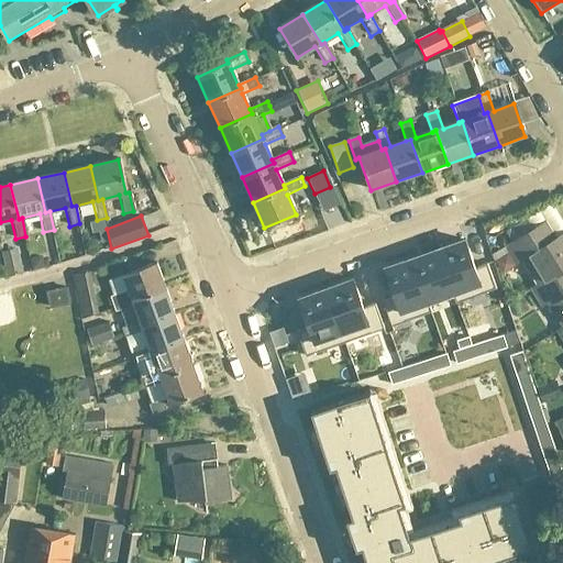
[(562,272),(562,271),(562,233),(554,239),(544,223),(506,246),(517,264),(523,261),(538,285),(539,286),(562,269),(562,272)]
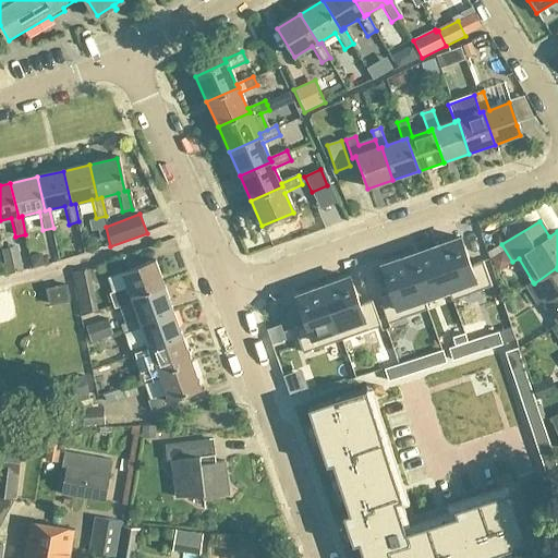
[(461,239),(434,249),(452,301),(492,288),(483,263),(471,267),(461,239)]
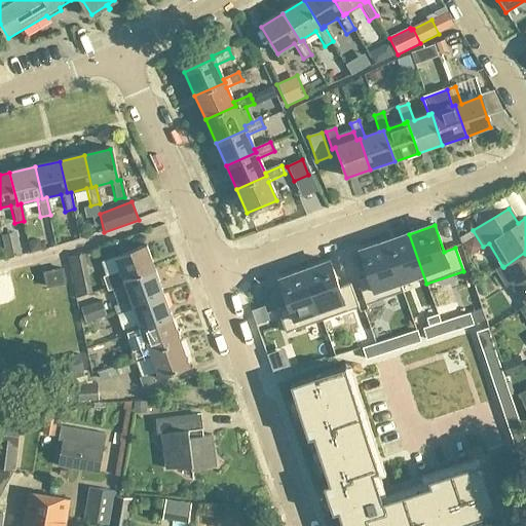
[(409,234),(384,242),(402,293),(403,292),(400,283),(422,275),(425,285),(426,284),(409,234)]
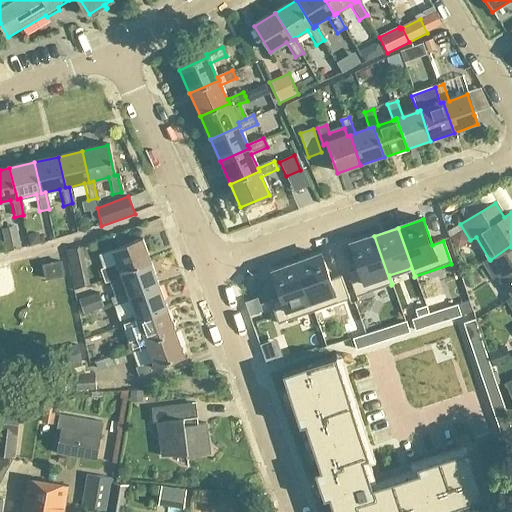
[(358,271),(348,275),(356,297),(391,285),(374,236),(349,245),(358,271)]
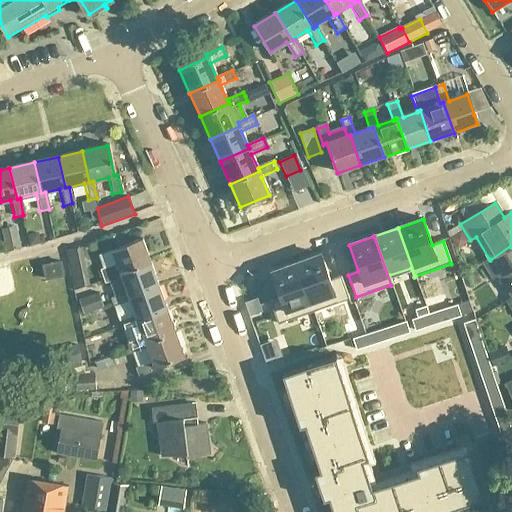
[(99,271),(101,276),(104,284),(119,278),(119,275),(149,264),(140,241),(110,252),(116,265),(99,271)]
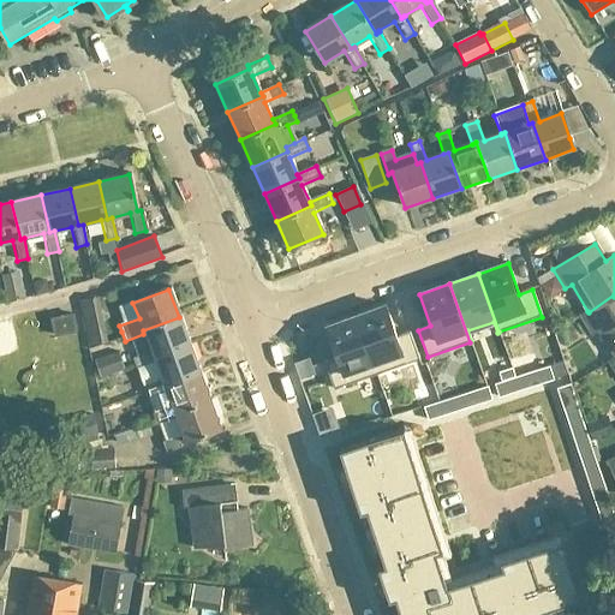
[(589,312),(587,311),(580,316),(592,334),(599,330),(614,356),(614,357),(614,296),(614,297),(614,294),(589,312)]
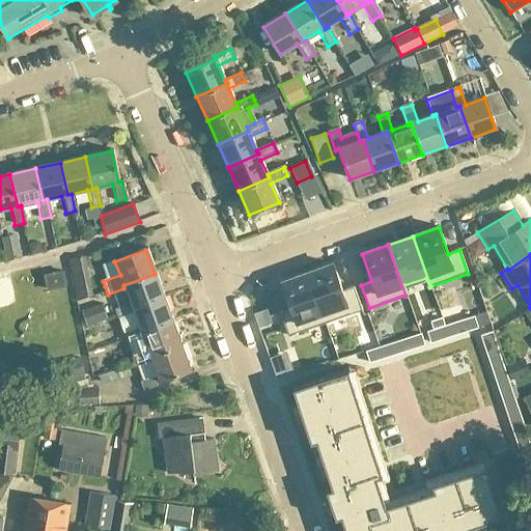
[(333,264),(307,274),(325,324),(362,311),(354,287),(342,291),(333,264)]
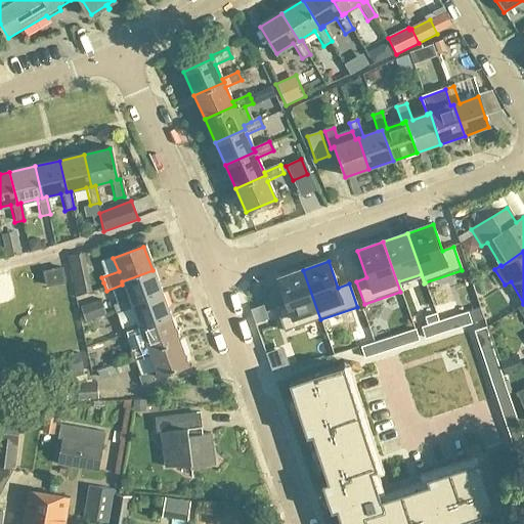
[(43,274),(47,288),(63,284),(60,270),(43,274)]
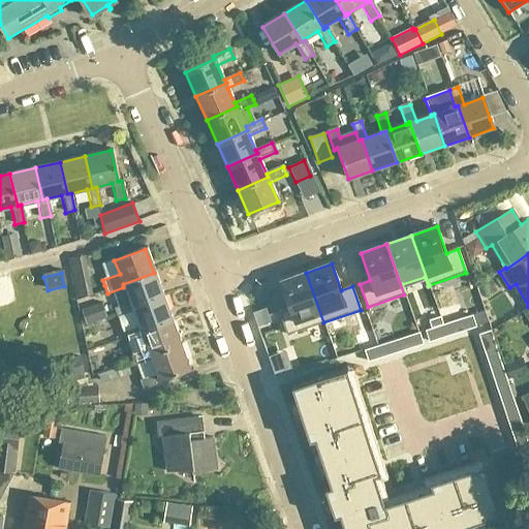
[(123,287),(129,302),(113,309),(117,317),(131,311),(132,312),(131,309),(162,298),(154,273),(123,284),(123,287)]
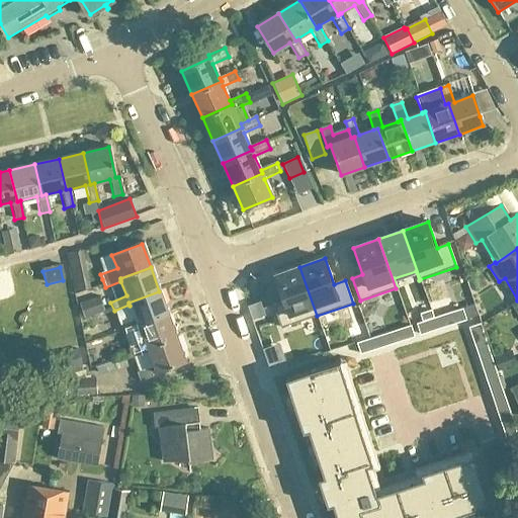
[(280,329),(317,316),(299,267),(274,276),(283,303),(272,306),(280,329)]
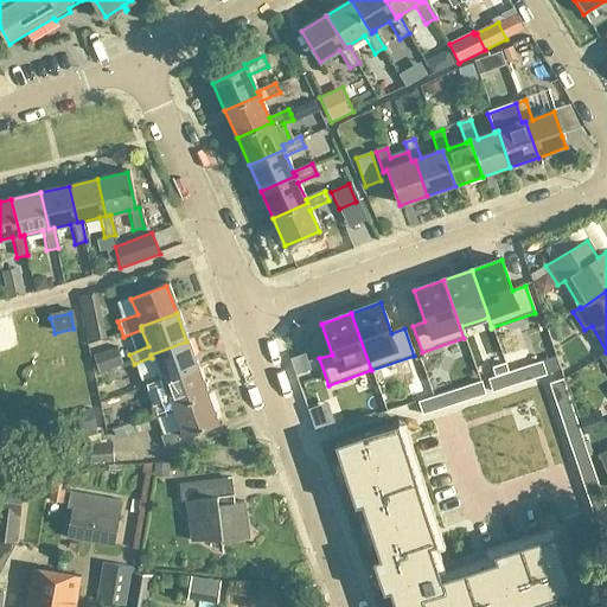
[(152,358),(158,375),(139,382),(144,391),(160,384),(161,387),(163,385),(160,382),(197,369),(186,342),(151,355),(152,358)]
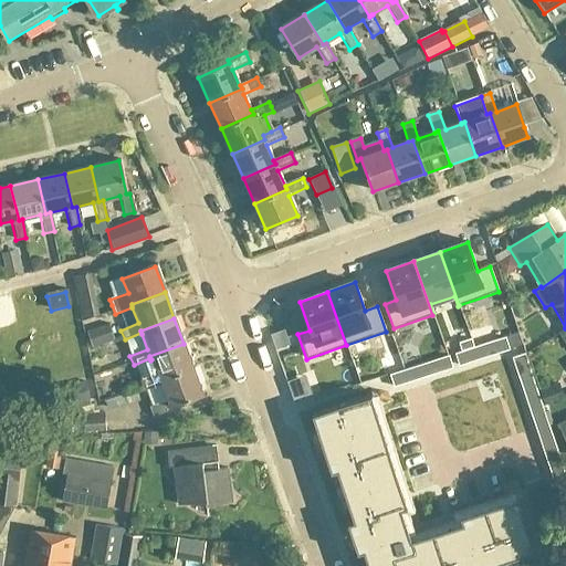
[(108,325),(87,332),(93,348),(114,342),(108,325)]
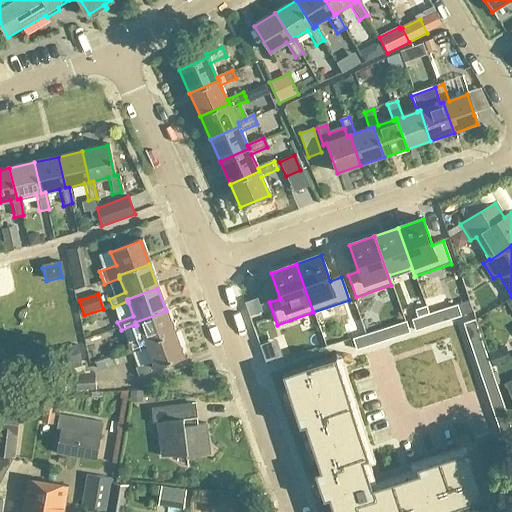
[(457,306),(449,308),(453,320),(461,317),(457,306)]
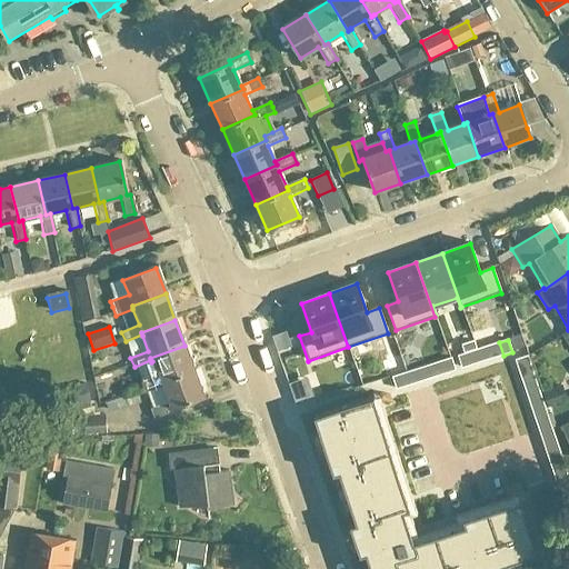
[(473,342),(460,347),(462,355),(466,353),(473,351),(477,350),(473,342)]
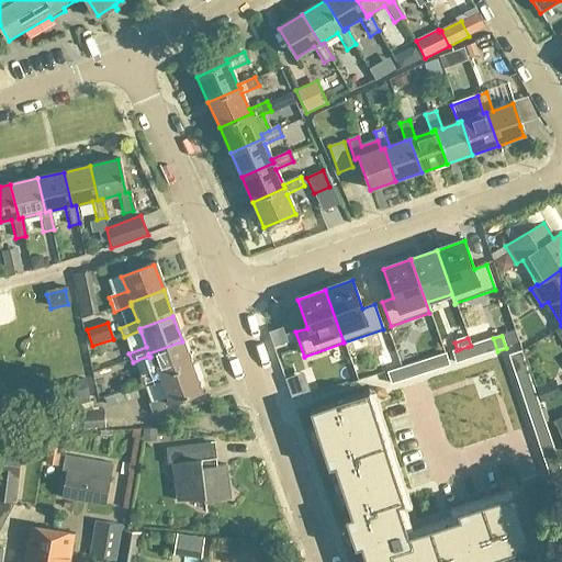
[(493,338),(485,341),(489,353),(497,351),(493,338)]
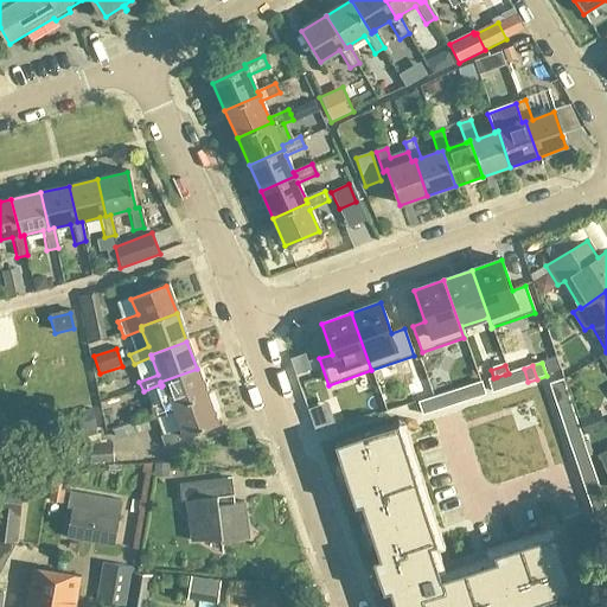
[(171,409),(206,396),(197,369),(160,382),(163,385),(161,387),(167,402),(149,409),(153,420),(157,419),(172,411),(171,409)]
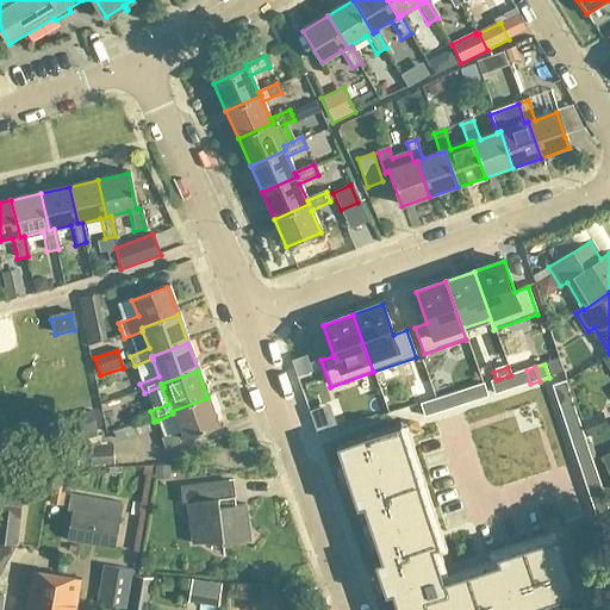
[(527,371),(517,373),(522,387),(530,384),(527,371)]
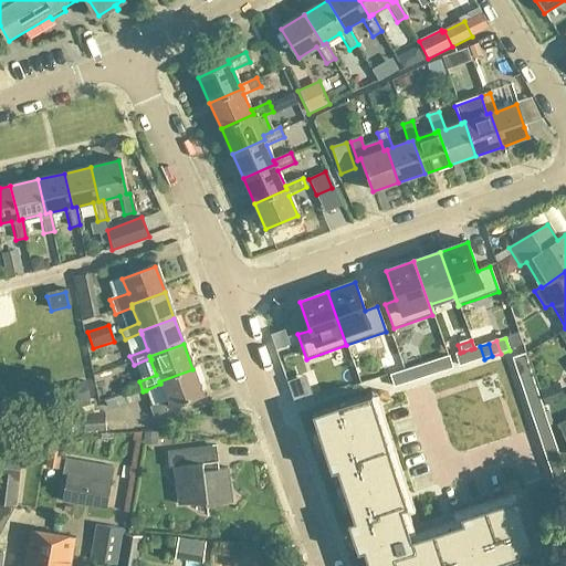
[(474,348),(471,349),(475,362),(484,359),(480,346),(474,348)]
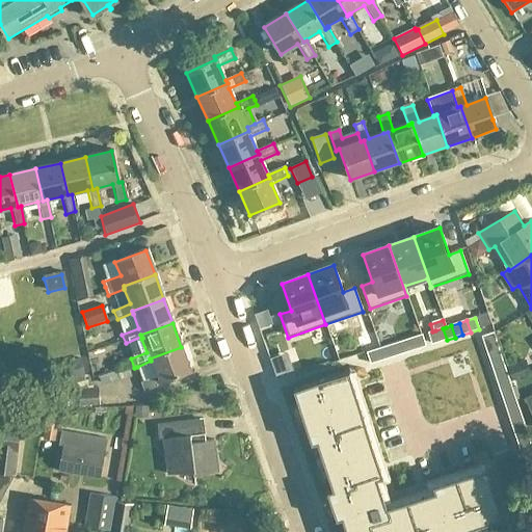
[(443,328),(435,330),(439,343),(447,340),(443,328)]
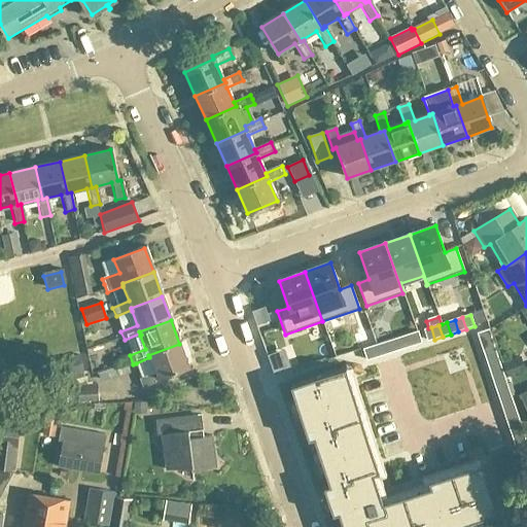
[(428,328),(423,330),(427,342),(434,340),(431,327),(428,328)]
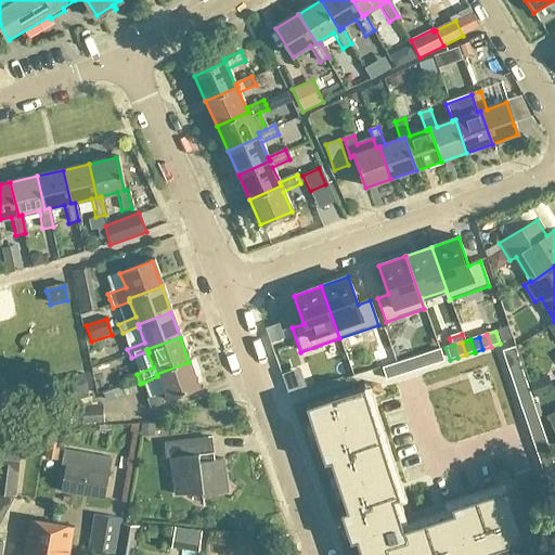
[(514,348),(502,351),(504,360),(517,356),(514,348)]
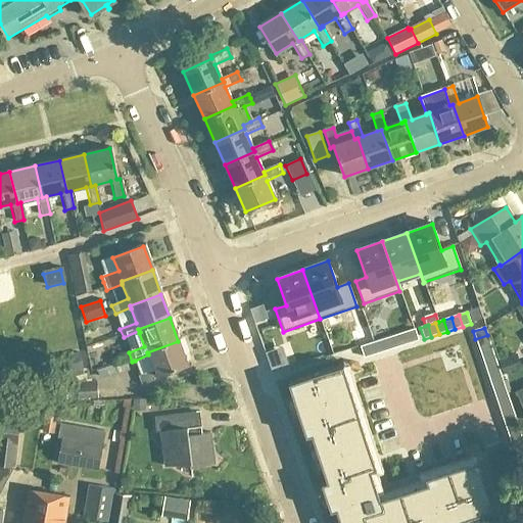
[(368,329),(351,335),(355,347),(372,342),(368,329)]
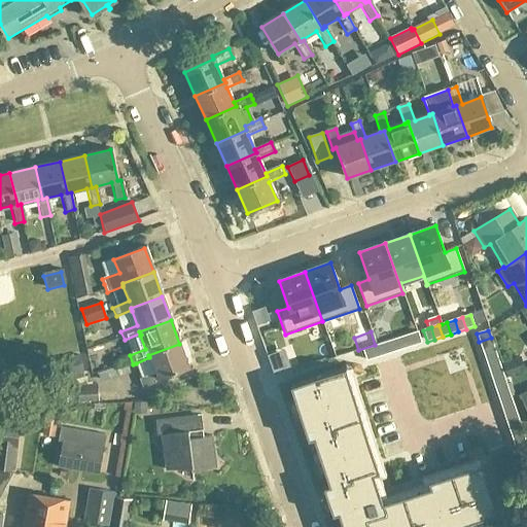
[(418,331),(410,335),(414,346),(421,344),(418,331)]
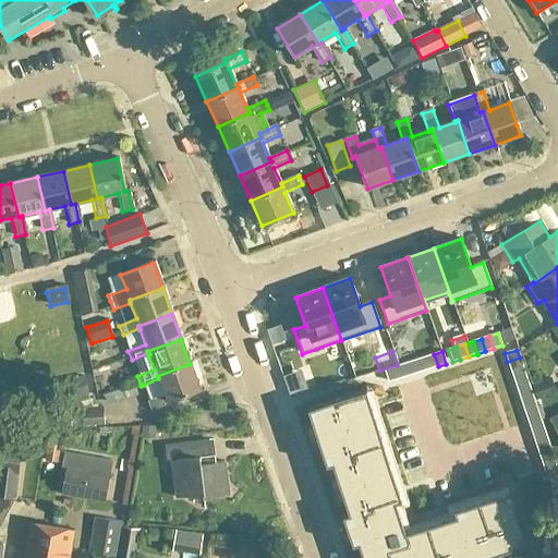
[(434,354),(425,356),(429,370),(438,366),(434,354)]
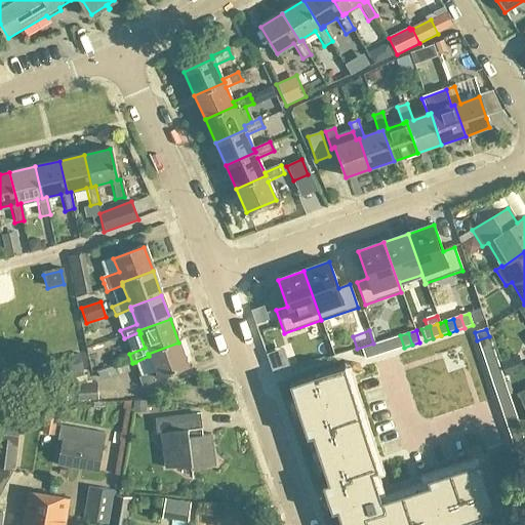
[(400,335),(393,338),(396,350),(404,348),(400,335)]
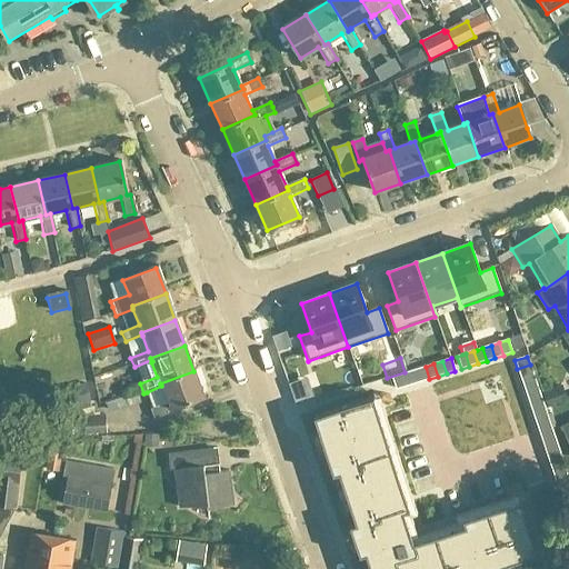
[(530,365),(517,369),(520,378),(532,373),(530,365)]
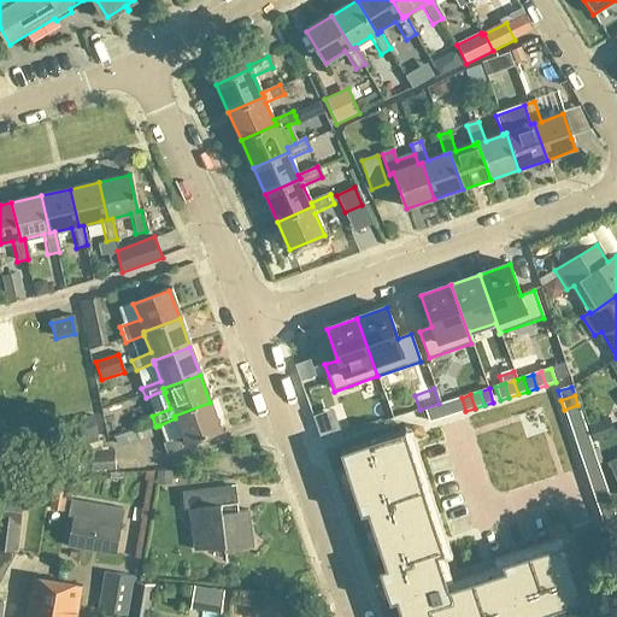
[(462,398),(452,400),(457,415),(465,411),(462,398)]
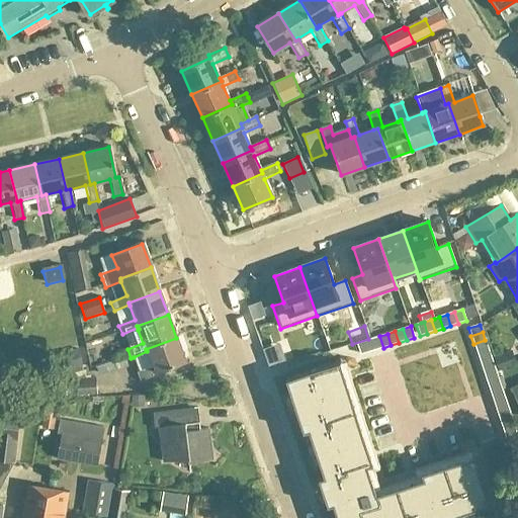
[(379,336),(371,339),(375,350),(383,348),(379,336)]
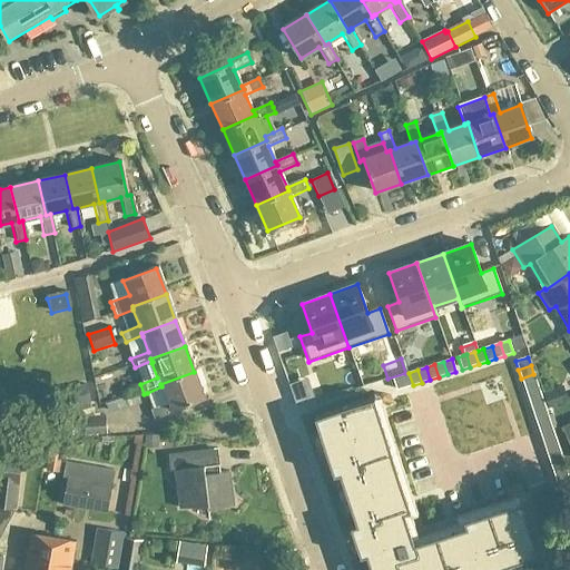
[(147,393),(154,409),(148,411),(153,420),(170,413),(169,411),(204,399),(194,372),(160,384),(161,386),(147,393)]
